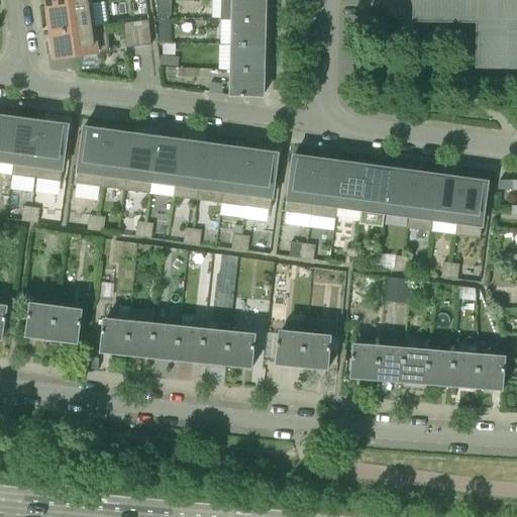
[(45,0),(47,10),(91,4),(97,3),(96,0),(45,0)]
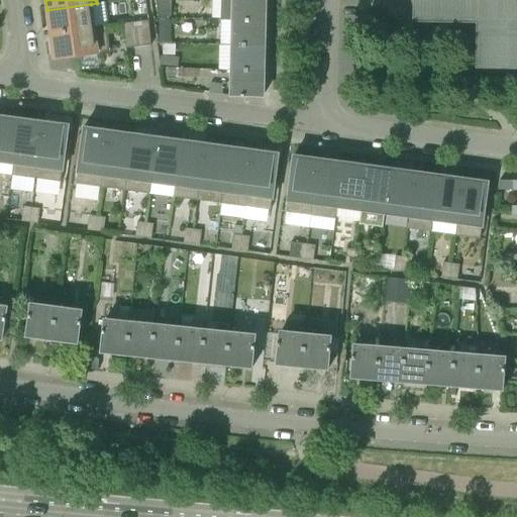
[(158,0),(158,1),(159,17),(173,17),(173,0),(158,0)]
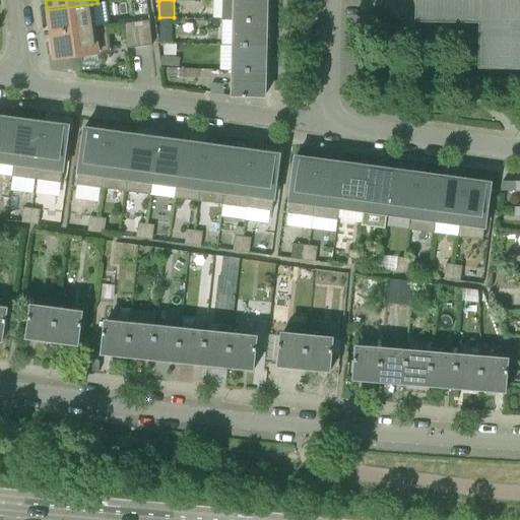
[(236,20),(266,20),(266,0),(222,0),(222,19),(236,20)]
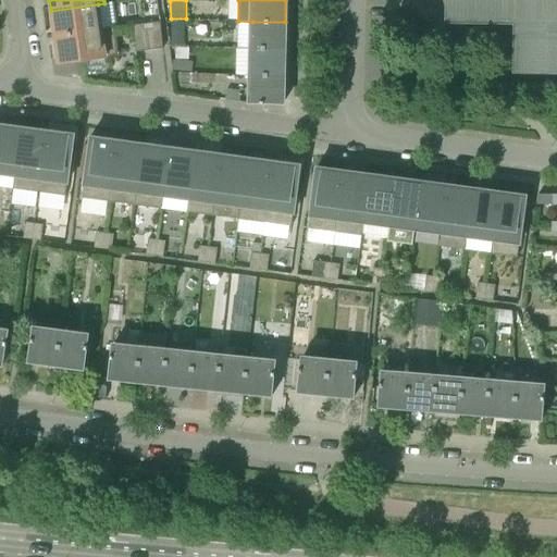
[(556,0),(445,0),(445,24),(500,24),(499,58),(512,58),(512,74),(556,74),(556,0)]
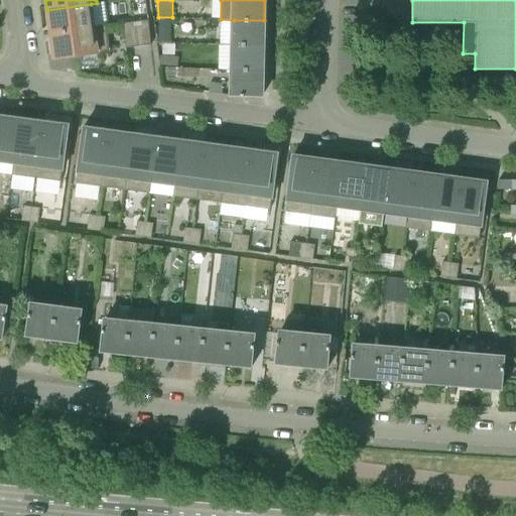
[(50,33),(94,27),(91,4),(47,10),(50,33)]
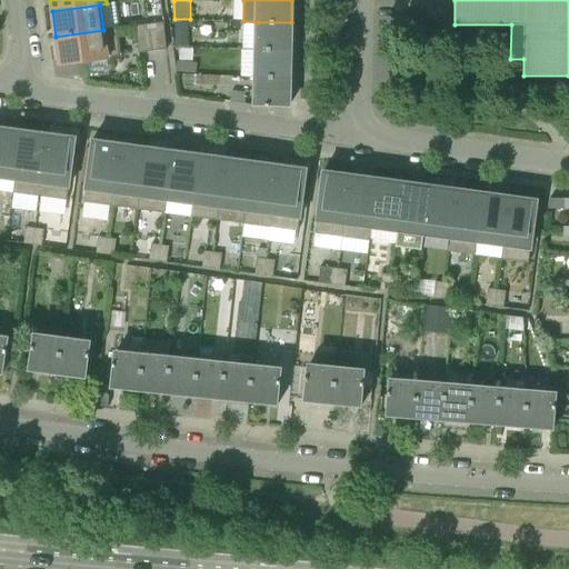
[(153,51),(167,50),(163,22),(149,25),(153,51)]
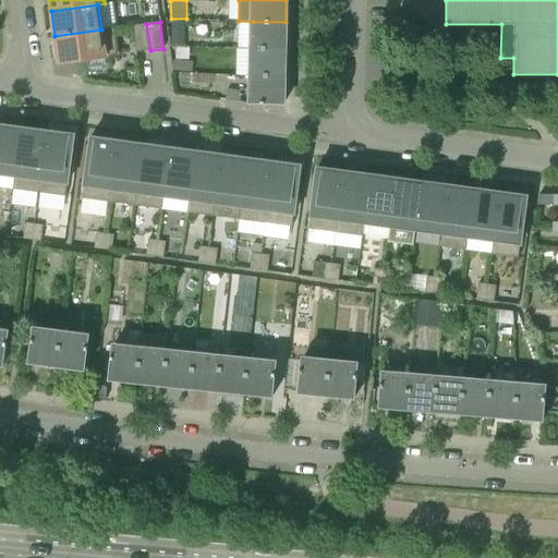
[(252,49),(284,49),(286,22),(253,22),(252,49)]
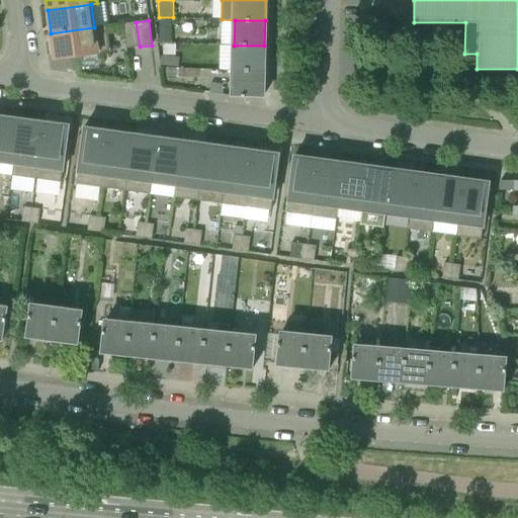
[(126,49),(140,47),(136,22),(122,24),(126,49)]
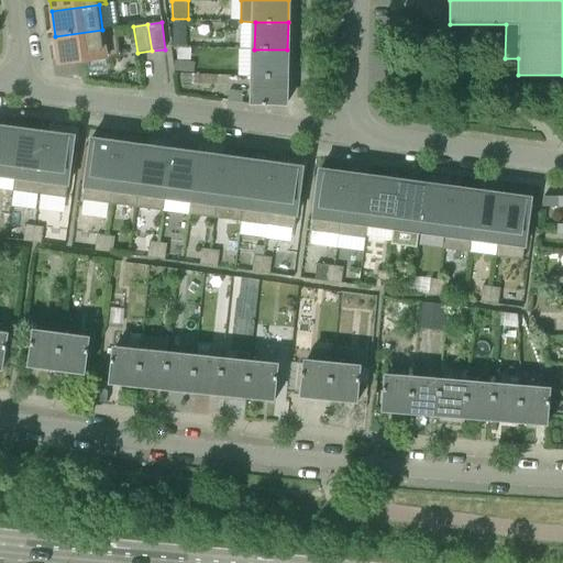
[(116,28),(102,30),(55,36),(58,59),(59,65),(120,57),(116,28)]
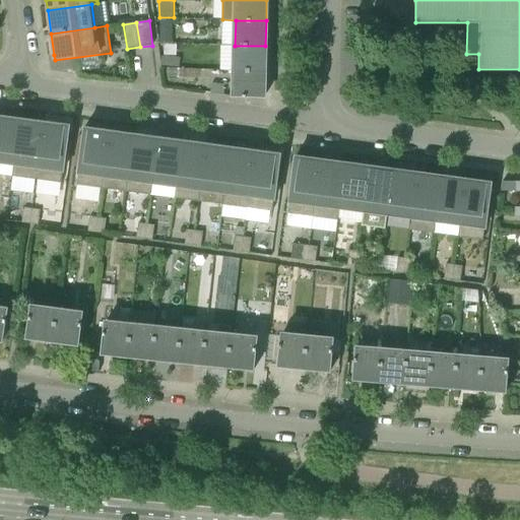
[(234,71),(265,72),(265,46),(235,46),(234,71)]
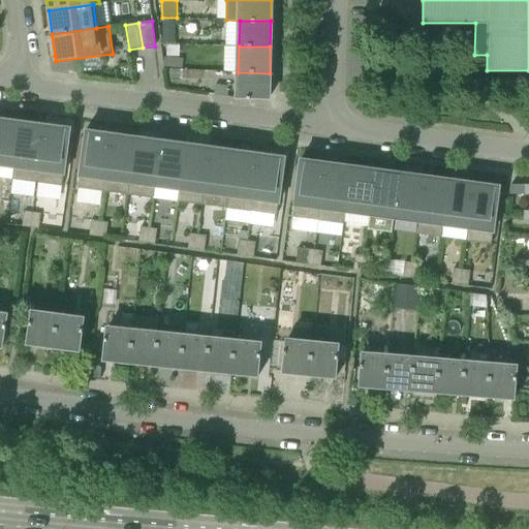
[(165,58),(164,67),(183,69),(184,59),(165,58)]
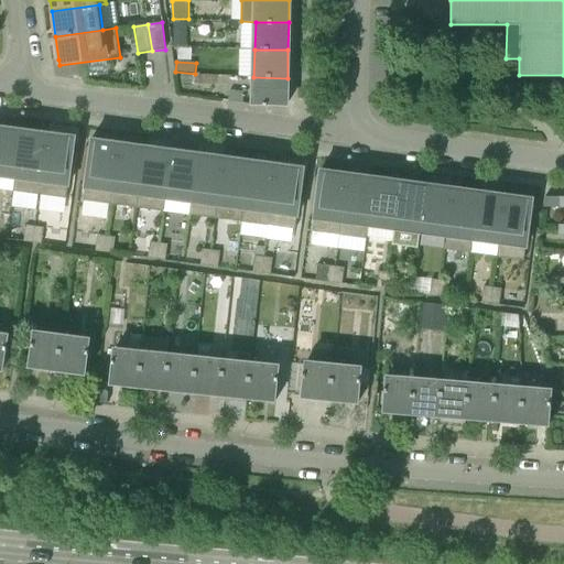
[(253,77),(253,105),(286,106),(288,78),(253,77)]
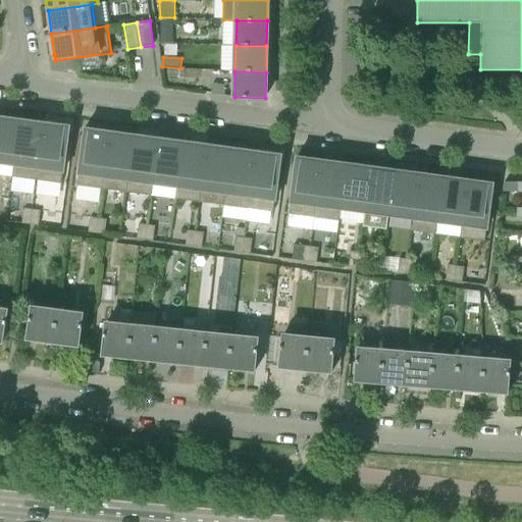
[(211,94),(224,96),(225,86),(213,84),(211,94)]
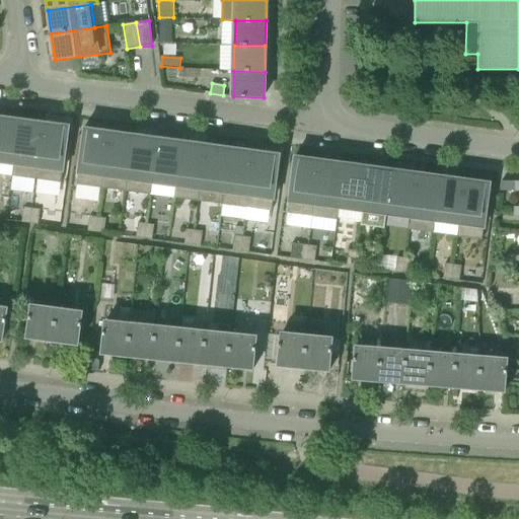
[(19,120),(0,117),(0,162),(13,164),(19,120)]
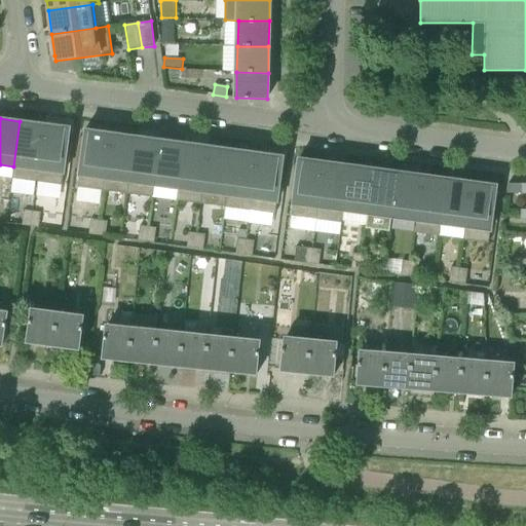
[(13,166),(12,179),(36,182),(44,124),(20,121),(13,166)]
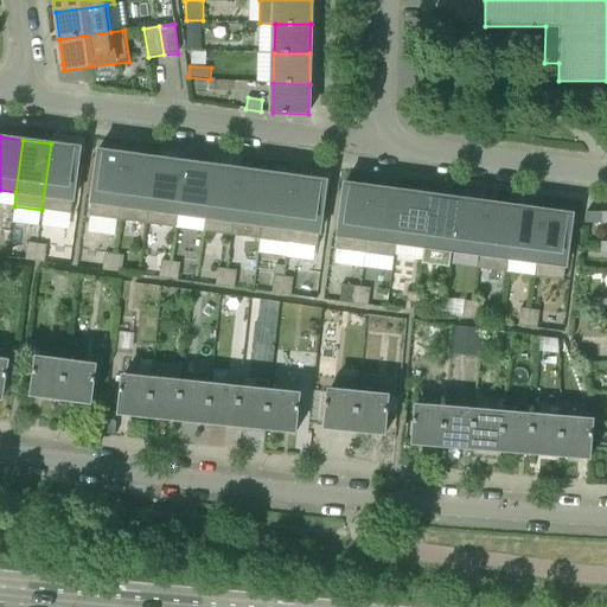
[(51,144),(42,210),(71,213),(80,152),(81,152),(81,147),(78,147),(78,148),(51,144)]
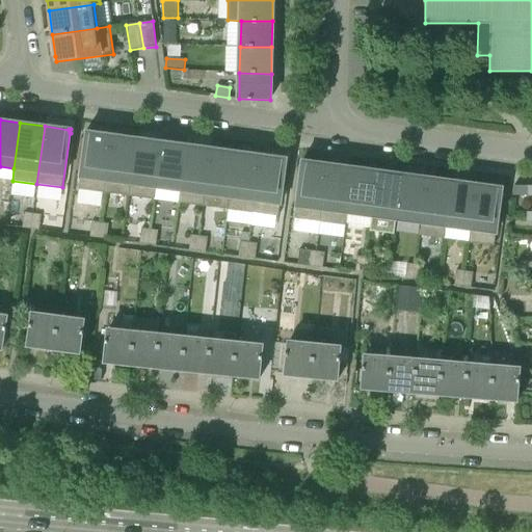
[(79,189),(104,193),(112,135),(88,132),(88,131),(86,131),(85,135),(86,135),(79,189)]
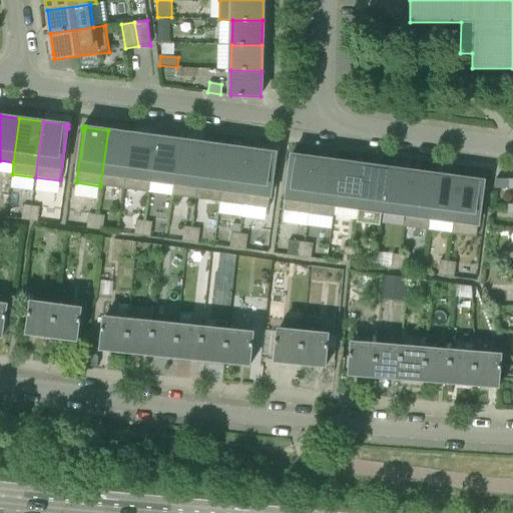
[(100,186),(124,189),(131,133),(108,130),(100,186)]
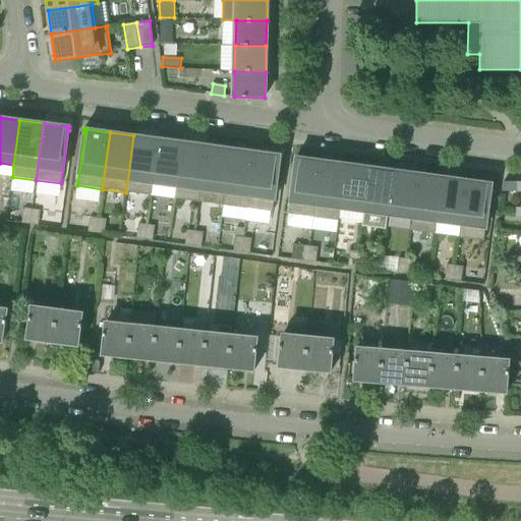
[(151,195),(153,183),(158,139),(133,135),(126,192),(151,195)]
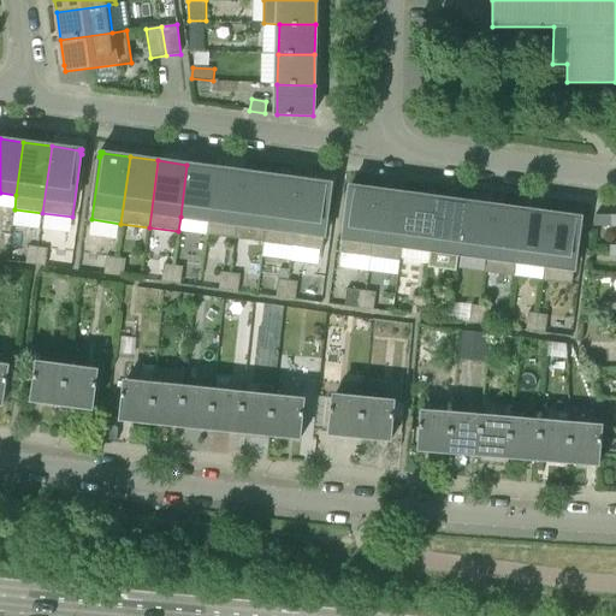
[(181,217),(208,221),(215,169),(187,165),(181,217)]
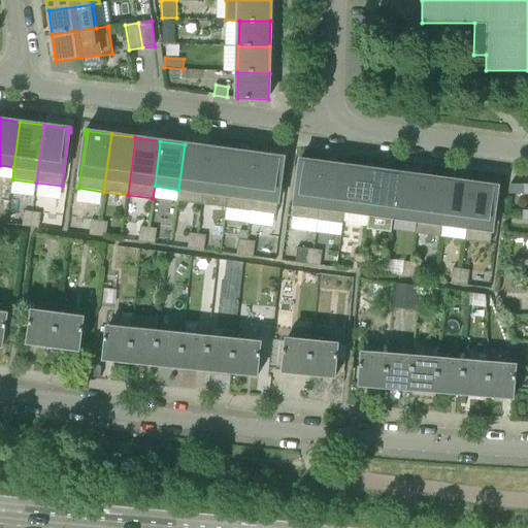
[(177,201),(202,205),(209,147),(185,144),(178,190),(177,201)]
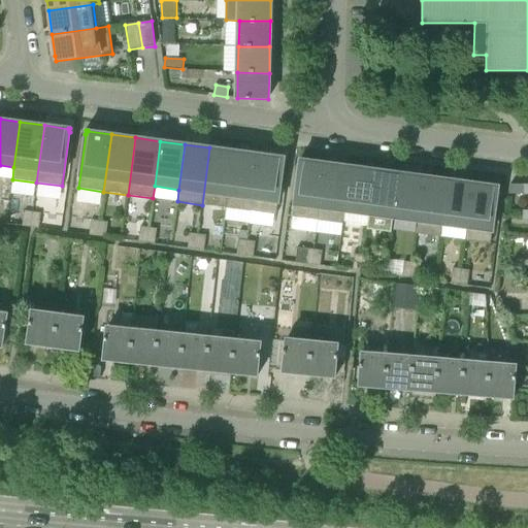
[(202,205),(226,208),(233,151),(209,147),(202,205)]
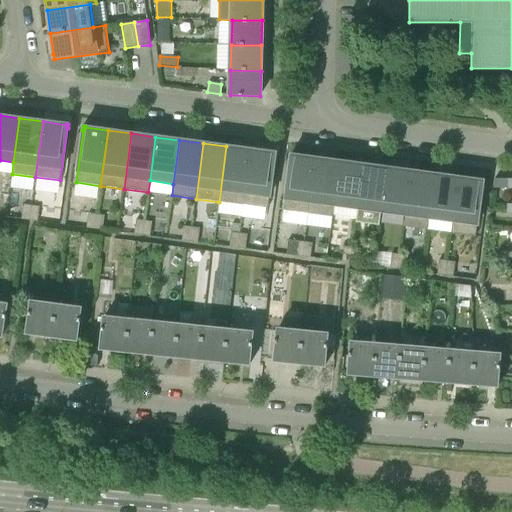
[(219,202),(243,205),(250,149),(226,146),(219,202)]
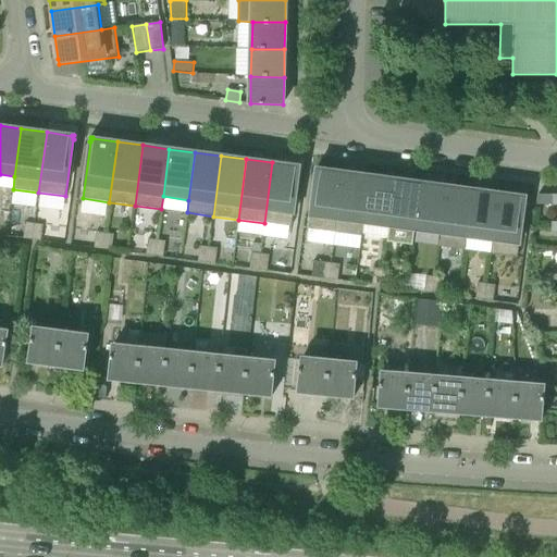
[(272,162),(264,223),(292,226),(299,170),(300,165),(298,165),(297,166),(272,162)]
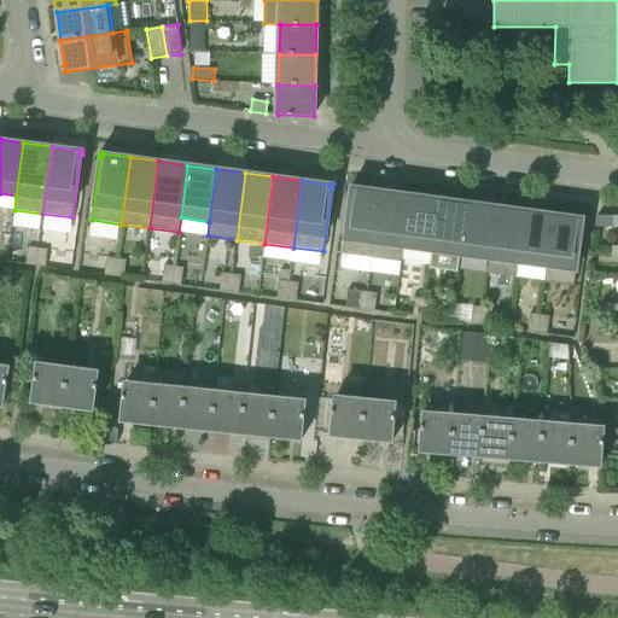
[(343,254),(372,258),(380,191),(354,187),(354,186),(351,186),(350,191),(343,254)]
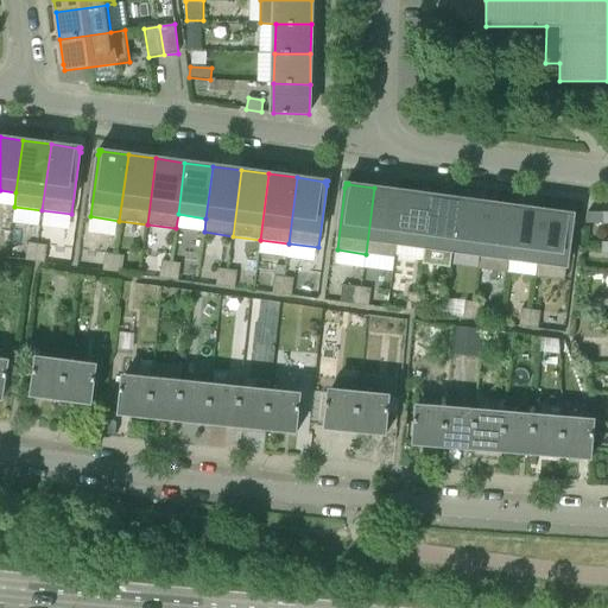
[(394,258),(397,244),(403,191),(374,188),(366,254),(394,258)]
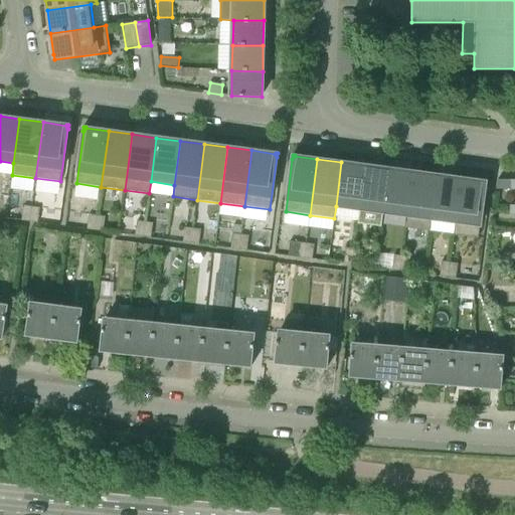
[(366,166),(341,162),(336,206),(360,209),(366,166)]
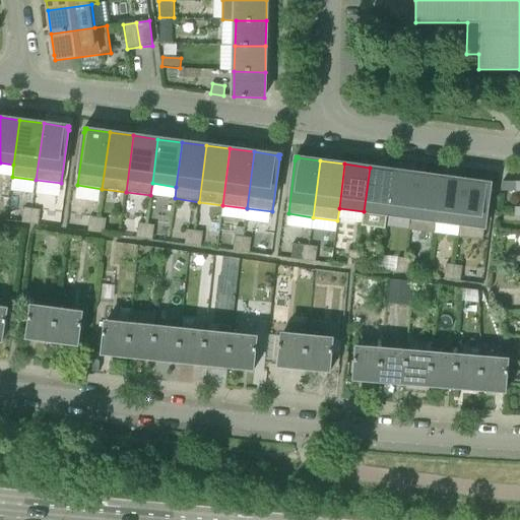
[(392,171),(370,168),(364,211),(386,214),(392,171)]
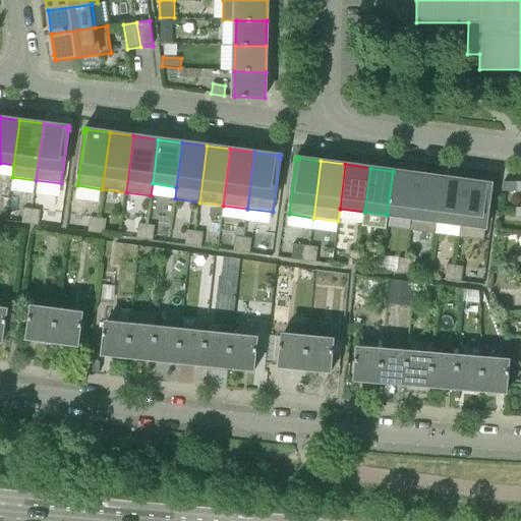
[(387,215),(412,219),(418,174),(393,171),(387,215)]
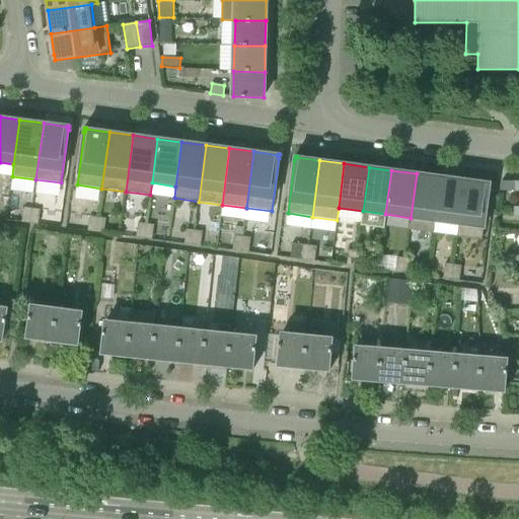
[(411,218),(409,229),(433,233),(435,221),(441,176),(417,173),(411,218)]
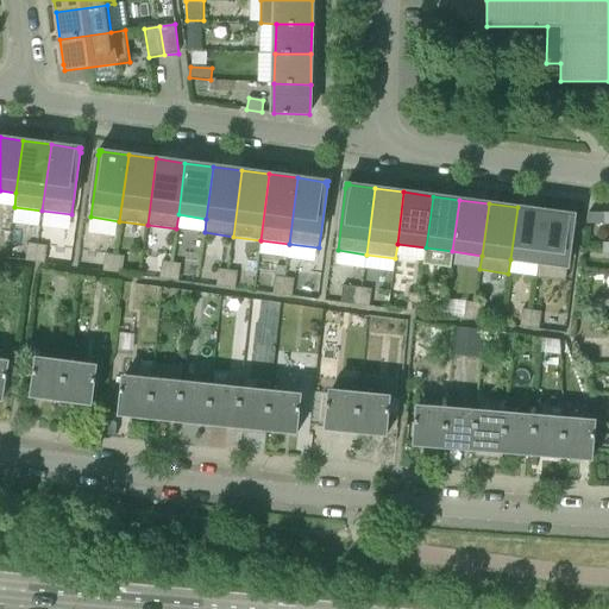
[(510,259),(539,263),(545,211),(518,207),(510,259)]
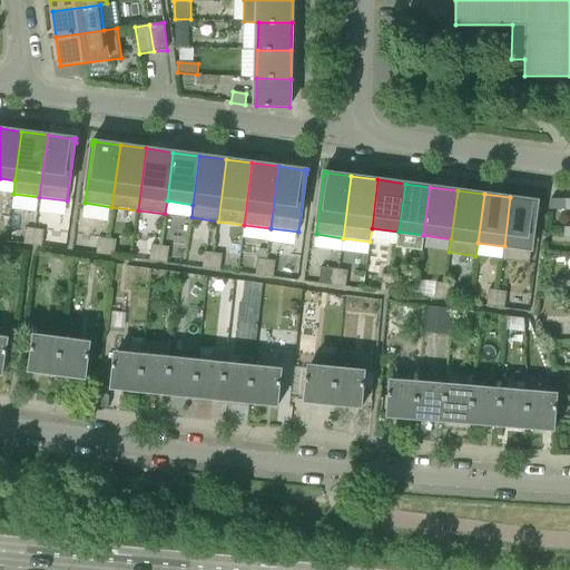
[(504,246),(502,259),(529,263),(537,205),(538,205),(538,200),(536,200),(510,197),(504,246)]
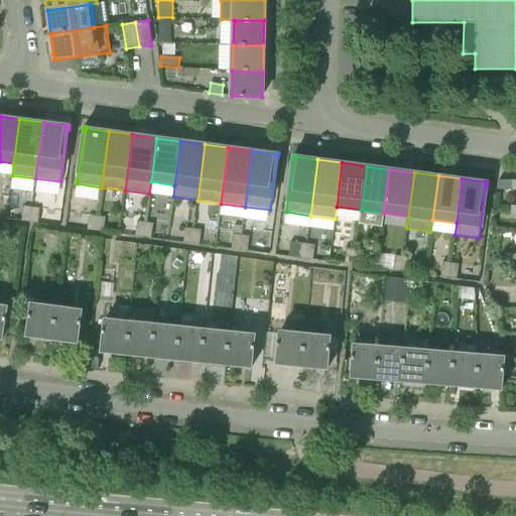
[(498,189),(515,189),(515,180),(499,180),(498,189)]
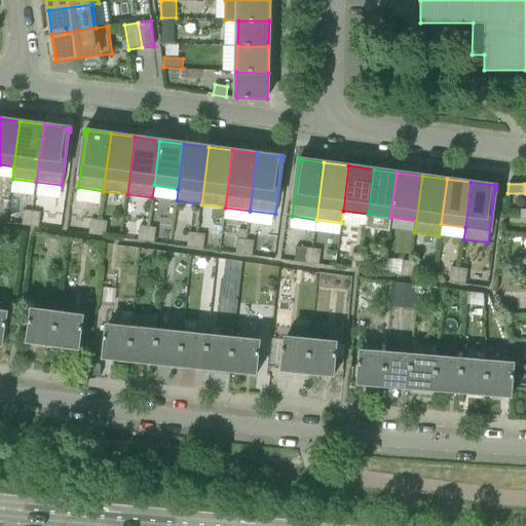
[(22,225),(30,226),(32,212),(24,211),(22,225)]
